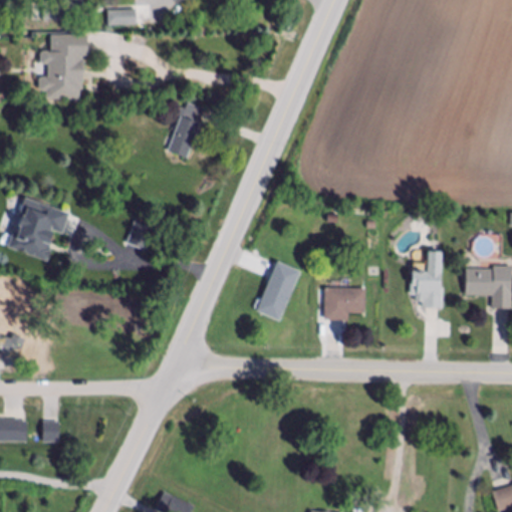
[(66,21),(42,21),(42,3),(56,3),(56,0),(82,0),(82,14),(66,14),(66,21)]
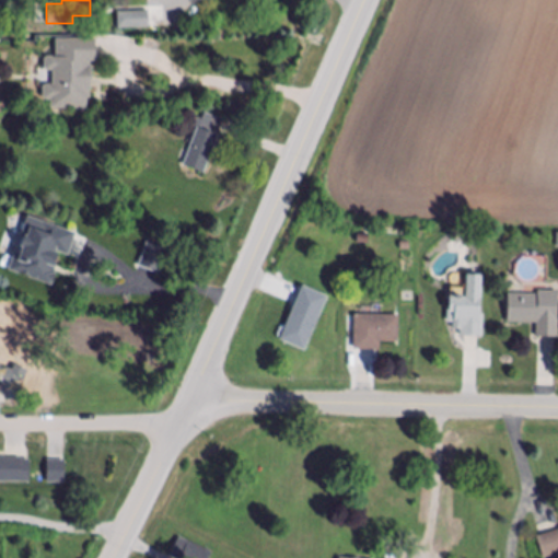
[(118,28),(117,11),(150,10),(150,27),(118,28)]
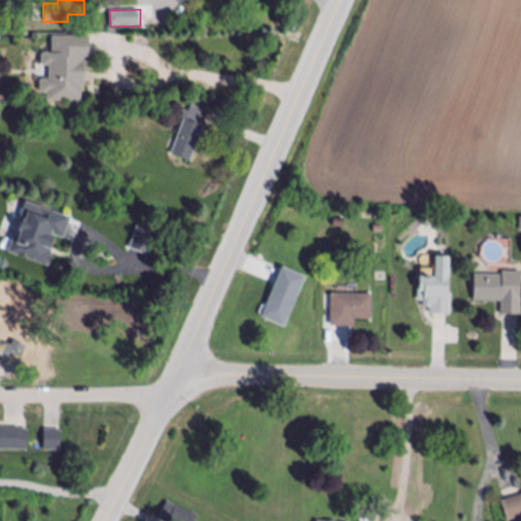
[(80,98),(47,99),(46,89),(41,89),(39,87),(39,77),(42,75),(49,76),(49,62),(43,62),(41,59),(41,51),(44,49),(52,49),(52,32),(89,32),(88,53),(83,53),(83,58),(86,58),(86,72),(85,72),(84,80),(83,80),(83,89),(80,89),(80,98)]
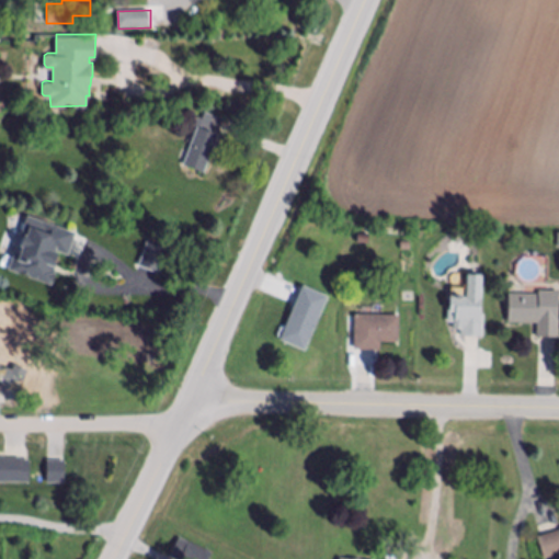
[(205,173),(183,166),(197,128),(190,125),(193,115),(203,118),(205,112),(225,118),(205,173)]
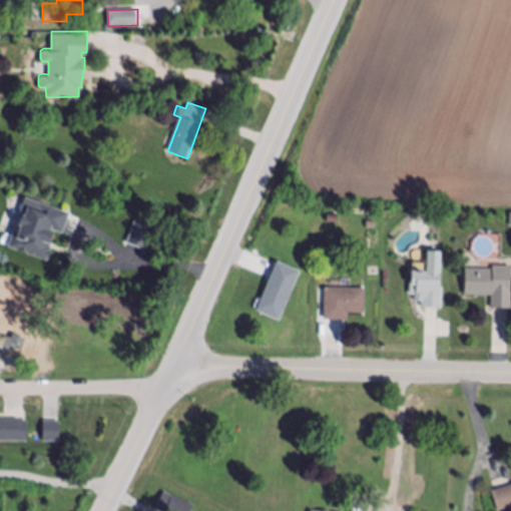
[(46,260),(7,245),(13,230),(17,231),(21,219),(24,209),(21,208),(26,194),(67,209),(60,230),(52,228),(49,237),(51,238),(49,244),(51,244),(48,256),(47,256),(46,260)]
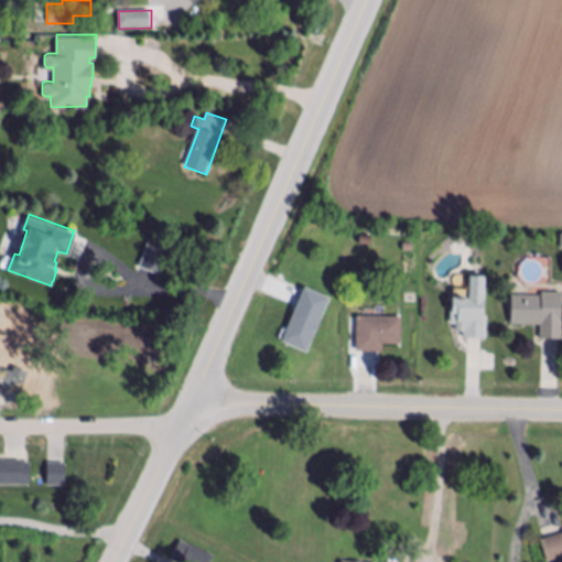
[(140,267),(149,240),(166,247),(158,273),(140,267)]
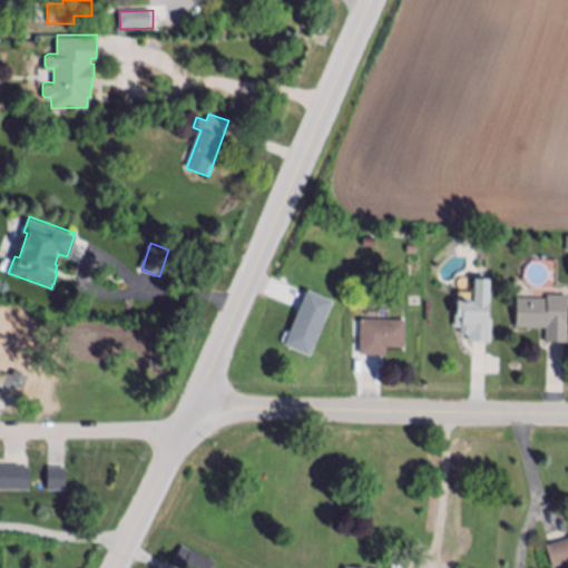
[(310,358),(284,346),(309,291),(334,302),(310,358)]
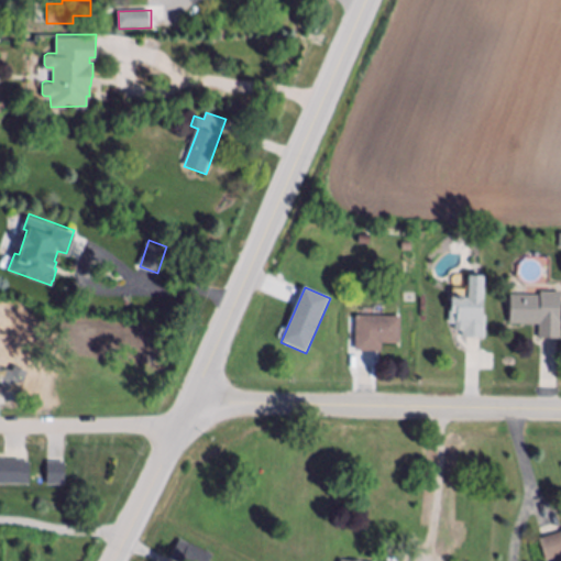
[(485,339),(462,338),(462,326),(455,326),(455,314),(451,314),(451,287),(483,288),(482,316),(486,316),(485,339)]
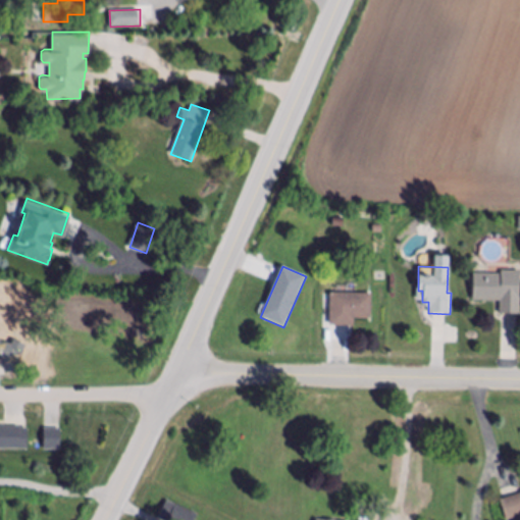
[(519,270),(519,315),(499,314),(500,301),(472,300),(472,273),(501,274),(501,270),(519,270)]
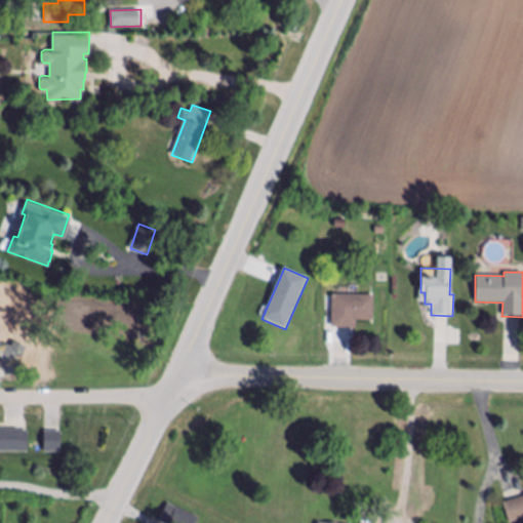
[(356,328),(331,327),(331,293),(374,294),(373,320),(356,320),(356,328)]
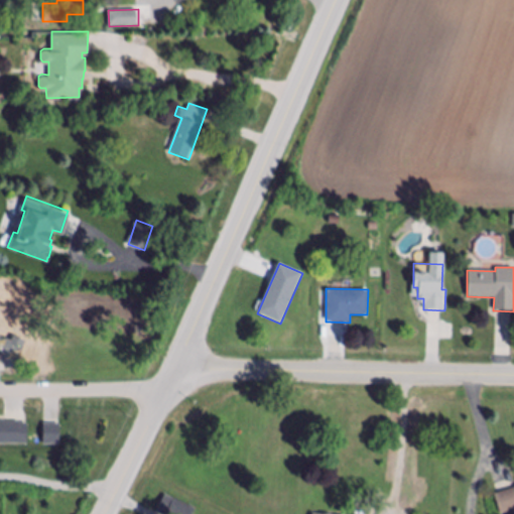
[(28,443),(0,443),(0,420),(20,420),(20,423),(28,423),(28,443)]
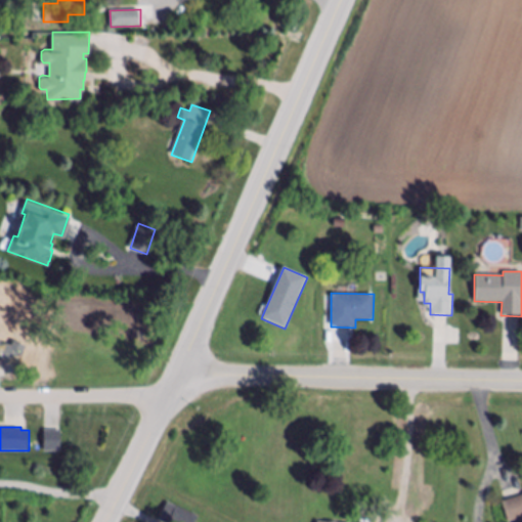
[(44,449),(43,429),(59,429),(59,449),(44,449)]
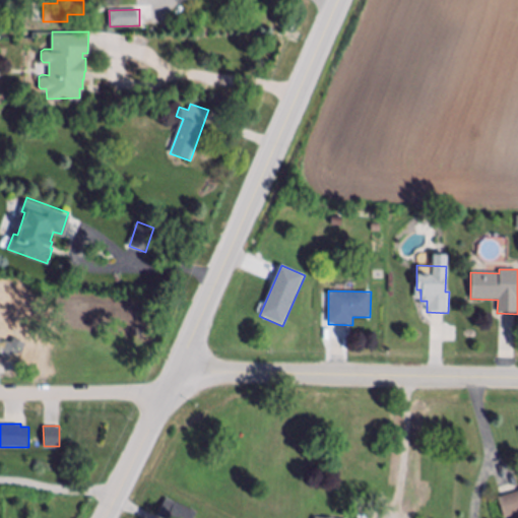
[(517,514),(504,517),(499,498),(517,492),(517,514)]
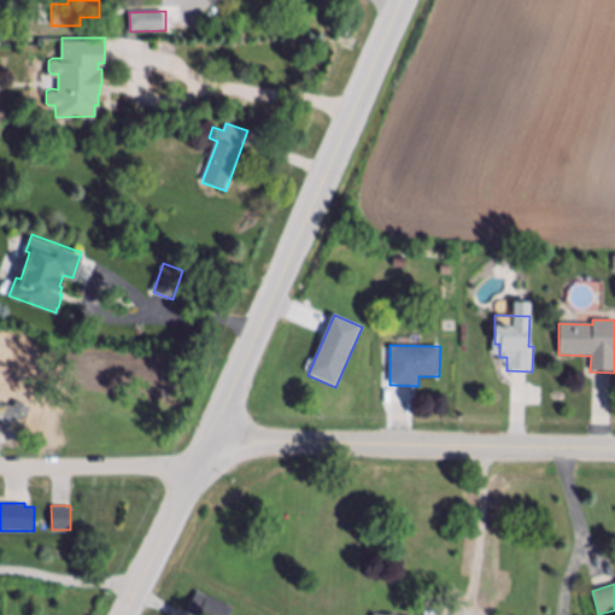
[(230,614),(189,614),(187,614),(197,591),(234,608),(230,614)]
